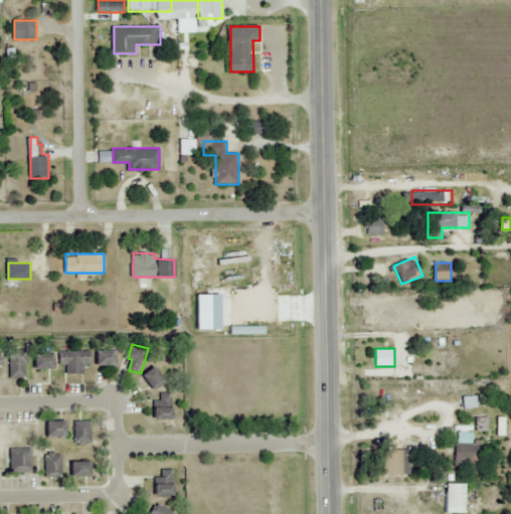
[(11,376),(29,376),(29,349),(11,349),(11,376)]
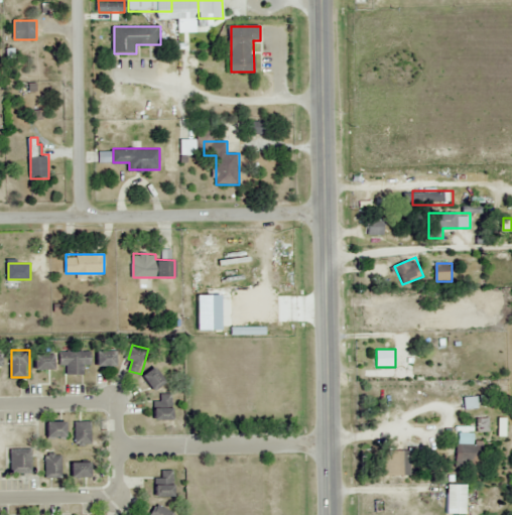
[(96,365),(116,365),(116,350),(96,350),(96,365)]
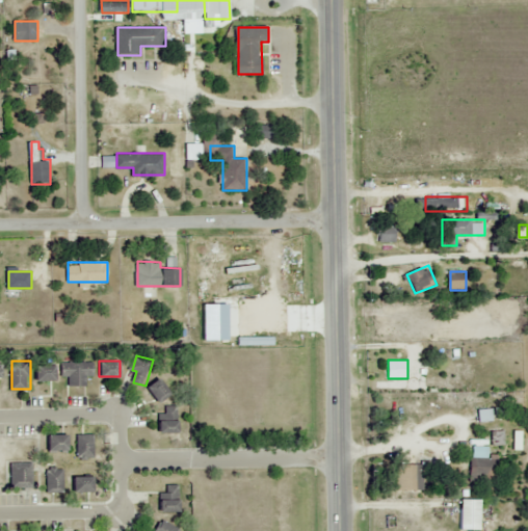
[(62,376),(71,376),(71,386),(87,386),(87,376),(95,376),(95,362),(62,362),(62,376)]
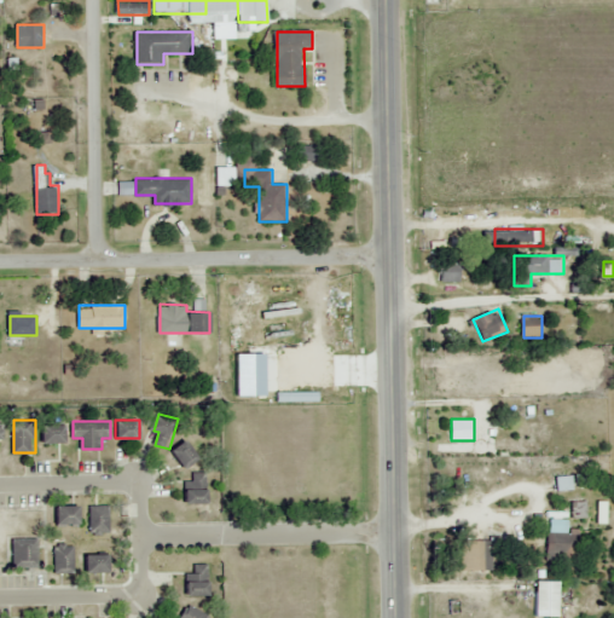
[(42,443),(64,443),(64,423),(42,423),(42,443)]
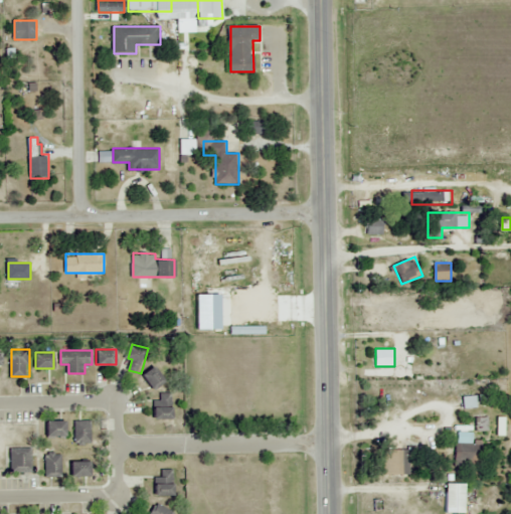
[(142,374),(153,389),(165,380),(154,365),(142,374)]
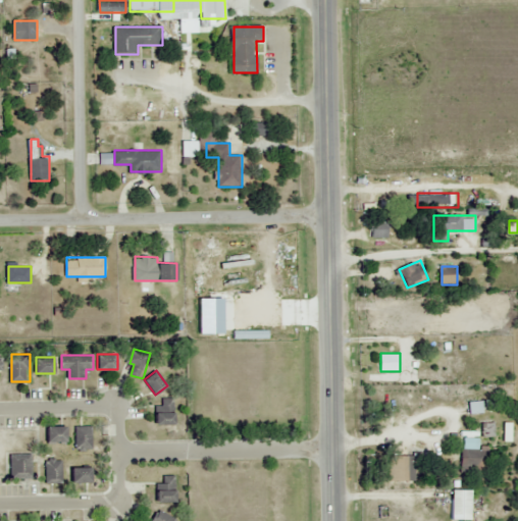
[(154,424),(175,424),(175,398),(164,398),(164,405),(154,405),(154,424)]
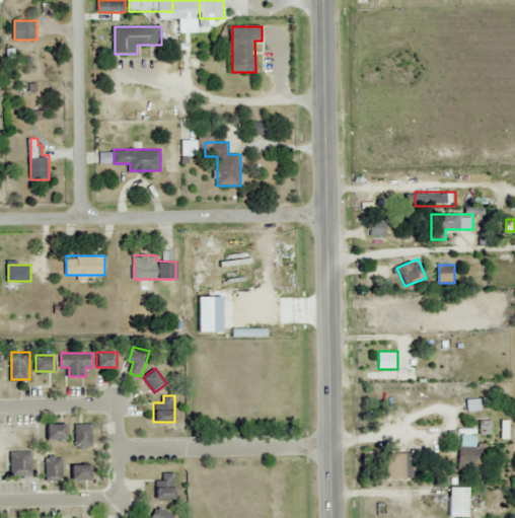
[(482,408),(480,398),(468,401),(469,411),(482,408)]
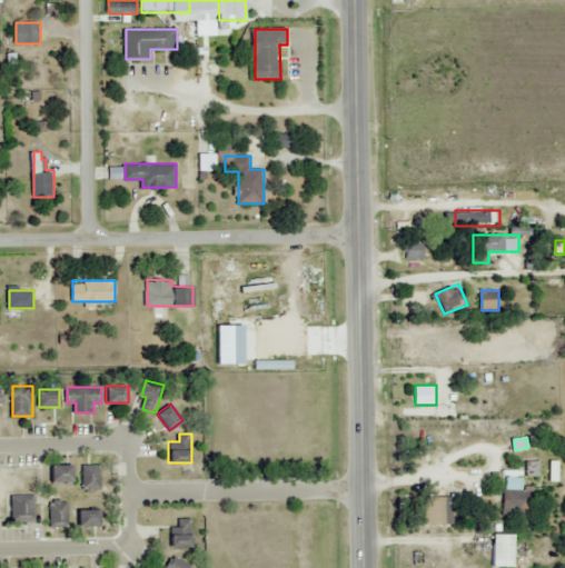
[(51,465),(51,482),(73,482),(72,465),(51,465)]
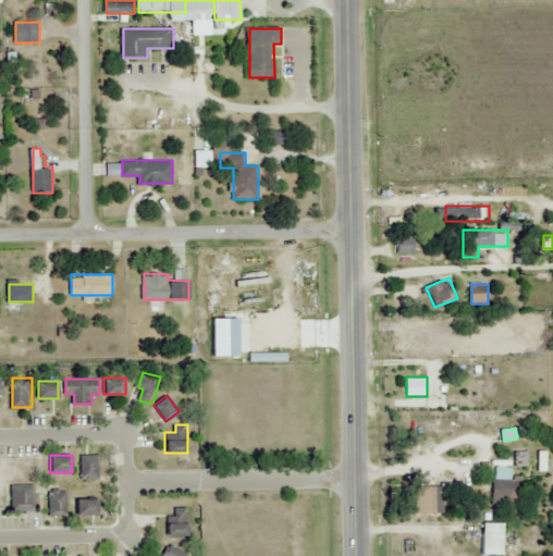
[(83,479),(100,479),(100,455),(83,455),(83,479)]
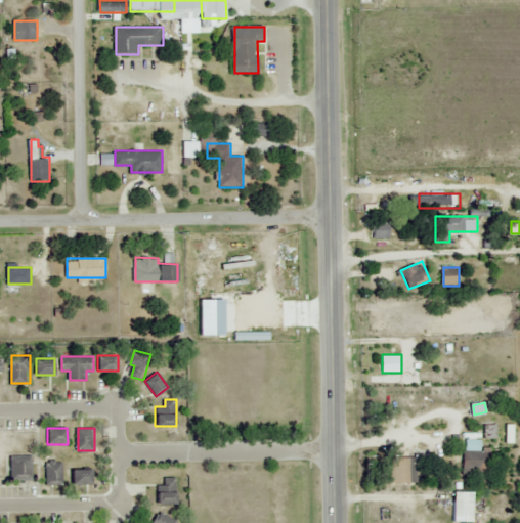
[(491,451),(465,451),(465,468),(491,468),(491,451)]
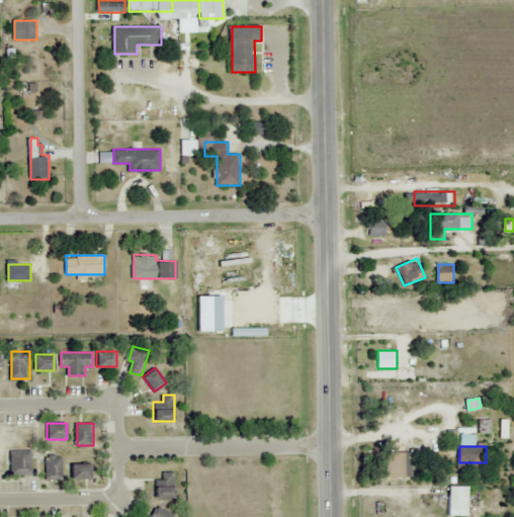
[(32,475),(32,450),(12,450),(12,475),(32,475)]
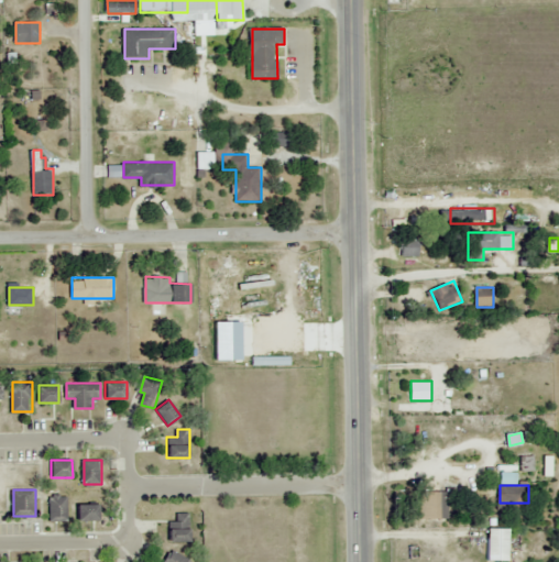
[(436,492),(436,519),(449,519),(449,492),(436,492)]
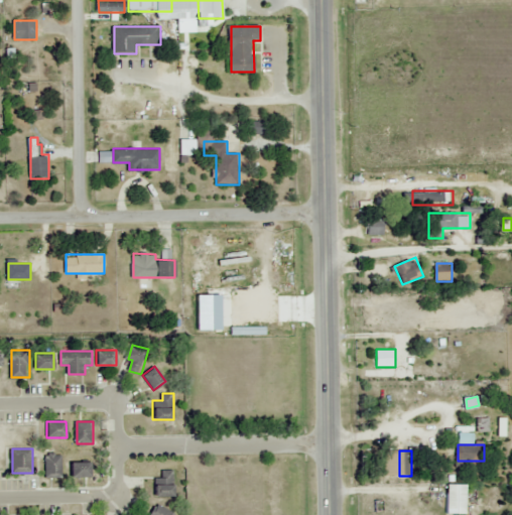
[(64,454),(46,454),(46,477),(64,477),(64,454)]
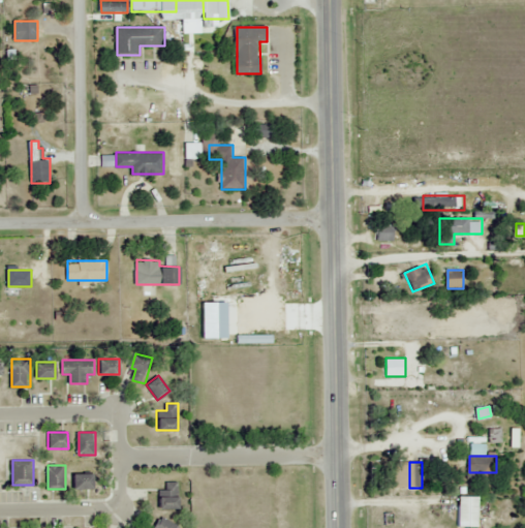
[(72,489),(92,489),(92,473),(72,473),(72,489)]
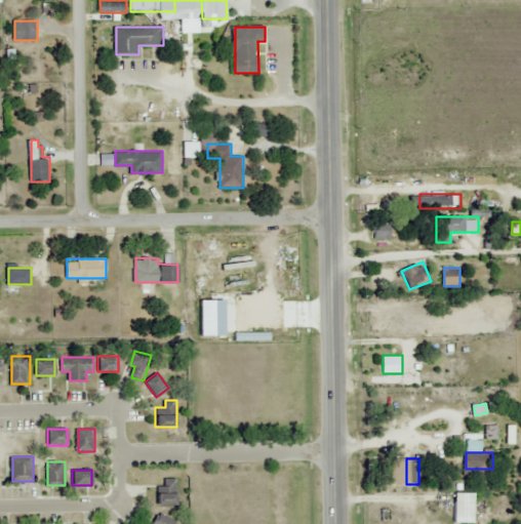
[(177,505),(177,478),(165,478),(165,485),(159,485),(159,505),(177,505)]
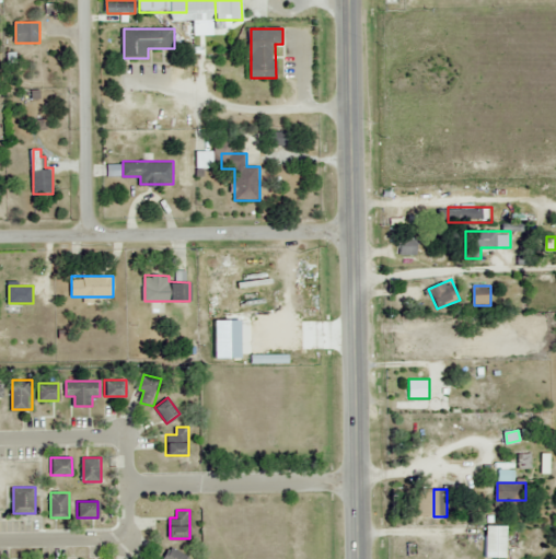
[(507,557),(507,525),(486,525),(486,557),(507,557)]
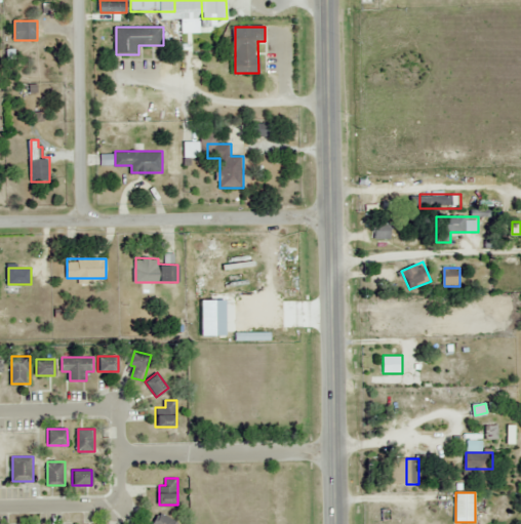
[(181,523),(163,512),(154,523),(181,523)]
